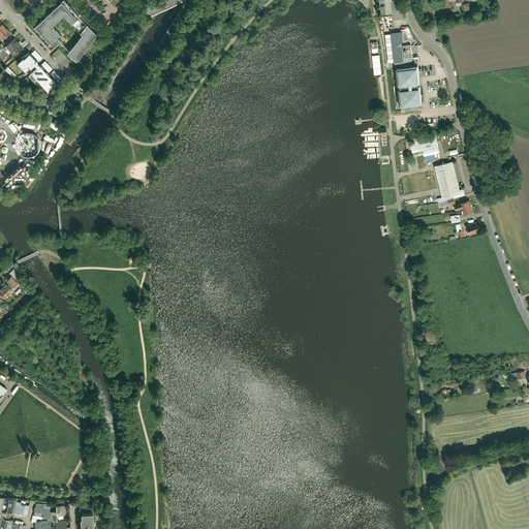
[(65,0),(63,0),(34,27),(53,44),(63,36),(53,26),(64,16),(83,34),(68,52),(78,59),(97,34),(65,0)]
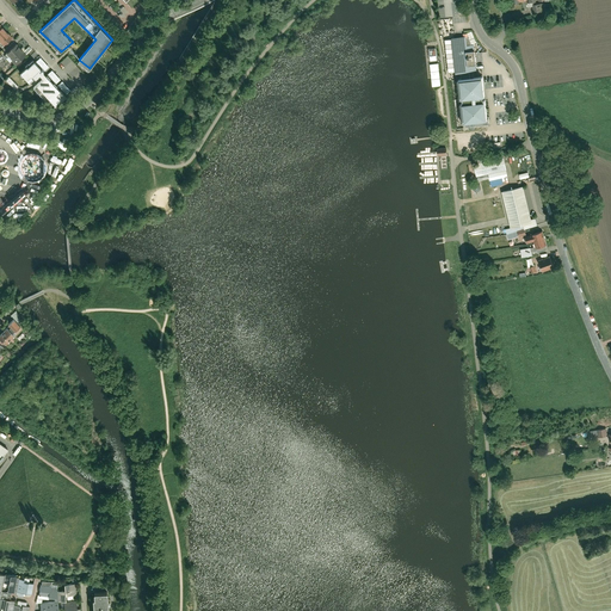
[(534,6),(535,13),(545,12),(544,4),(534,5),(534,6)]
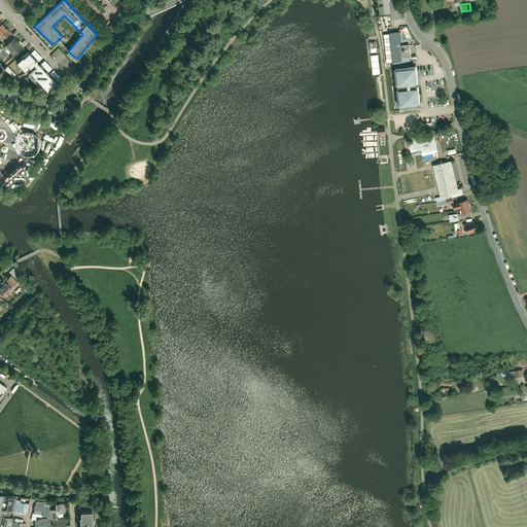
[(9,28),(4,23),(0,26),(0,36),(0,37),(9,28)]
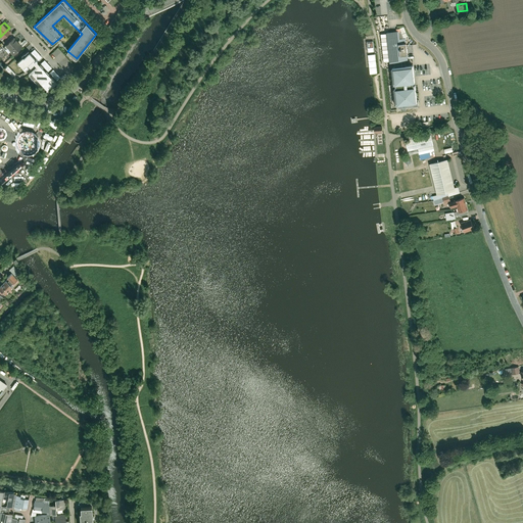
[(406,31),(388,33),(388,34),(382,35),(385,61),(391,61),(391,62),(396,61),(397,66),(408,65),(407,60),(409,60),(407,41),(406,31)]
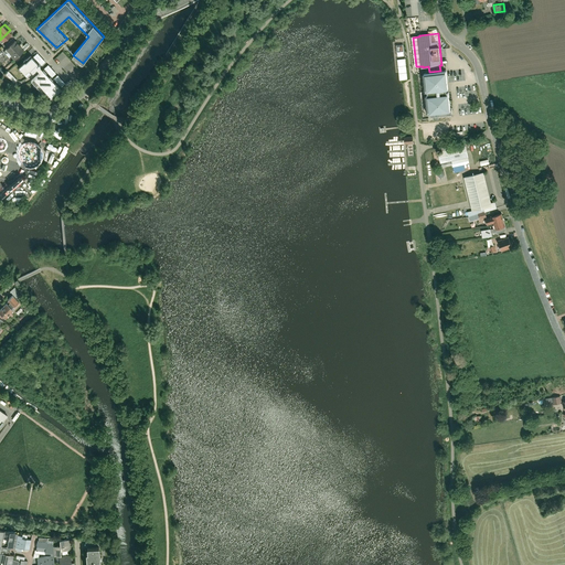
[(14,35),(2,45),(8,52),(10,50),(12,54),(23,44),(14,35)]
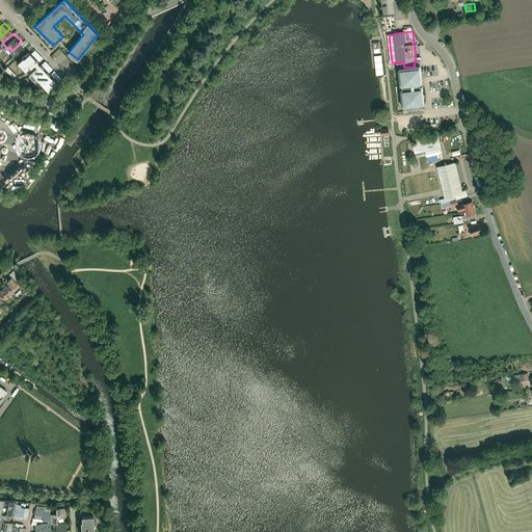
[(57,84),(28,53),(17,63),(25,73),(30,69),(31,70),(34,67),(36,69),(29,76),(45,94),(52,86),(53,88),(57,84)]
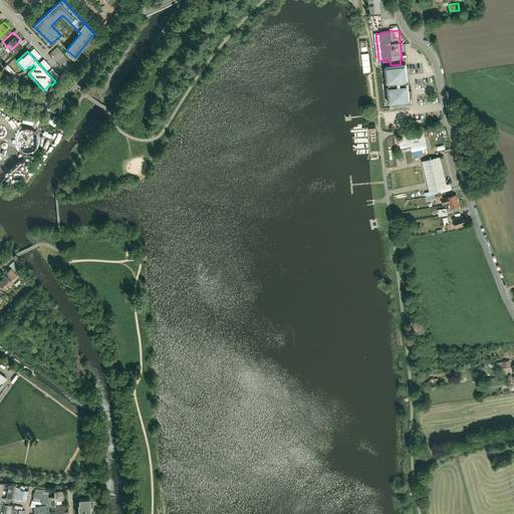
[(402,64),(401,64),(391,65),(388,66),(389,82),(399,81),(399,85),(390,86),(391,101),(410,99),(409,84),(407,84),(407,80),(408,80),(407,64),(402,64)]
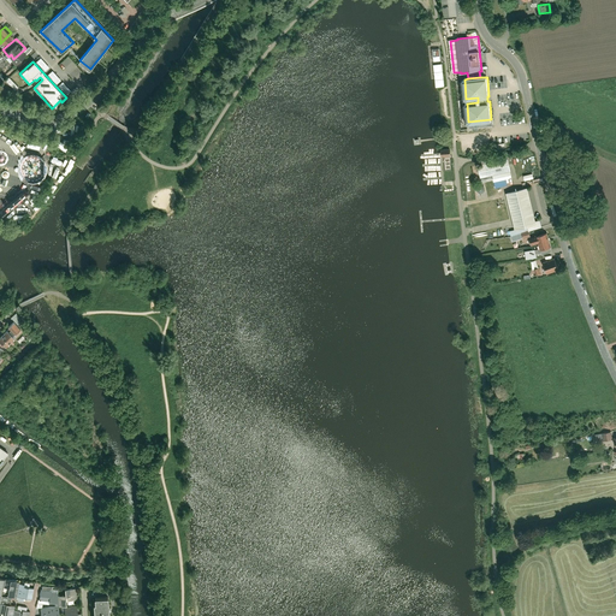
[(495,182),(505,179),(513,178),(511,171),(493,175),(495,182)]
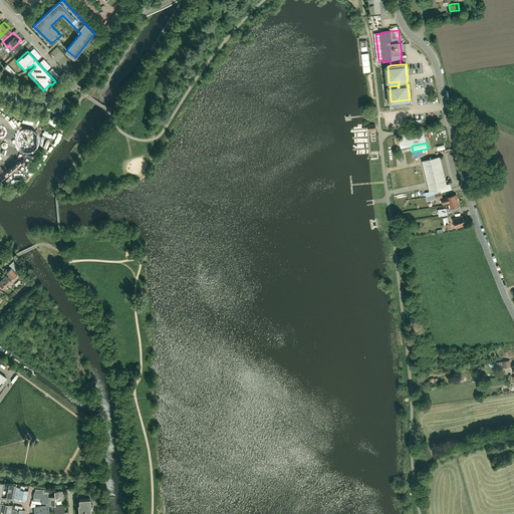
[(440,157),(423,161),(431,191),(448,187),(447,184),(440,157)]
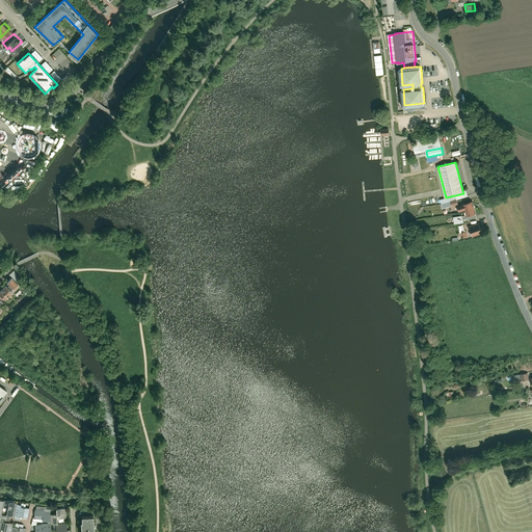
[(463,193),(446,197),(441,198),(442,203),(457,198),(469,195),(467,189),(462,190),(463,193)]
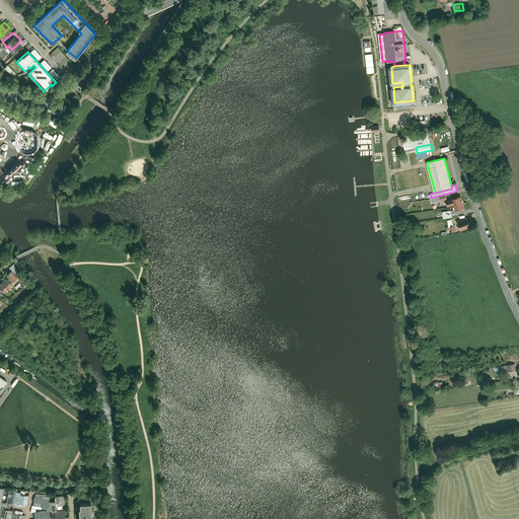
[(431,198),(432,203),(447,199),(446,194),(431,198)]
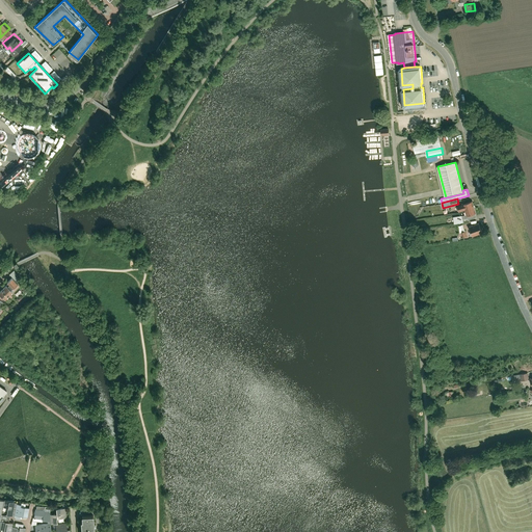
[(472,202),(457,206),(459,211),(466,209),(469,219),(477,216),(472,202)]
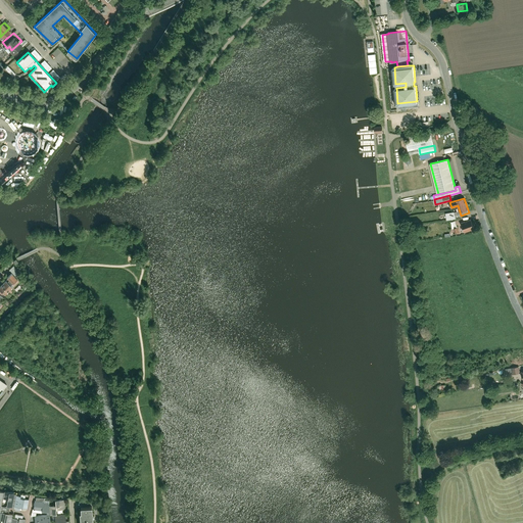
[(445,212),(446,220),(456,219),(456,216),(460,215),(459,211),(445,212)]
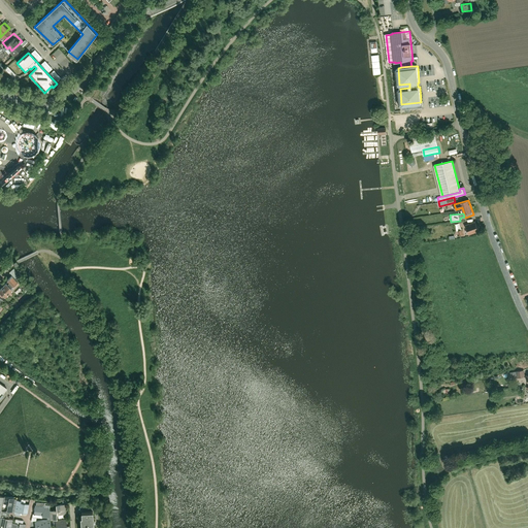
[(475,221),(465,224),(468,234),(479,230),(475,221)]
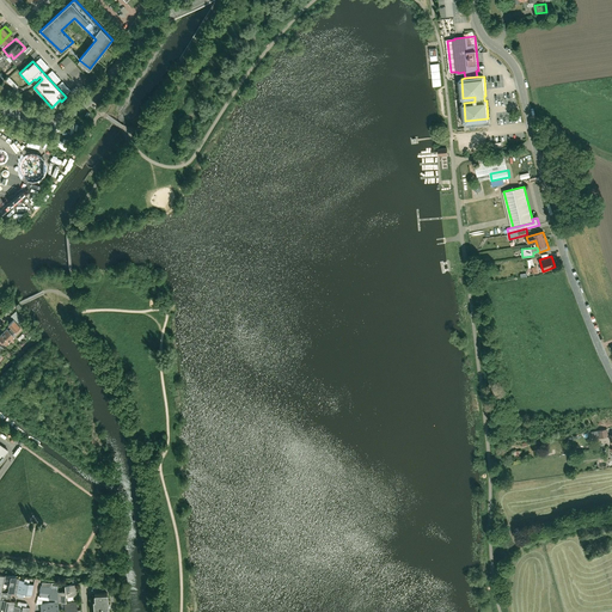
[(14,319),(8,324),(14,331),(20,325),(14,319)]
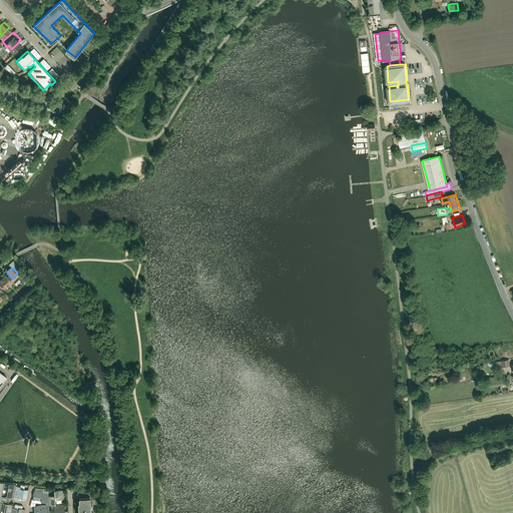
[(5,275),(0,280),(0,285),(4,290),(12,282),(5,275)]
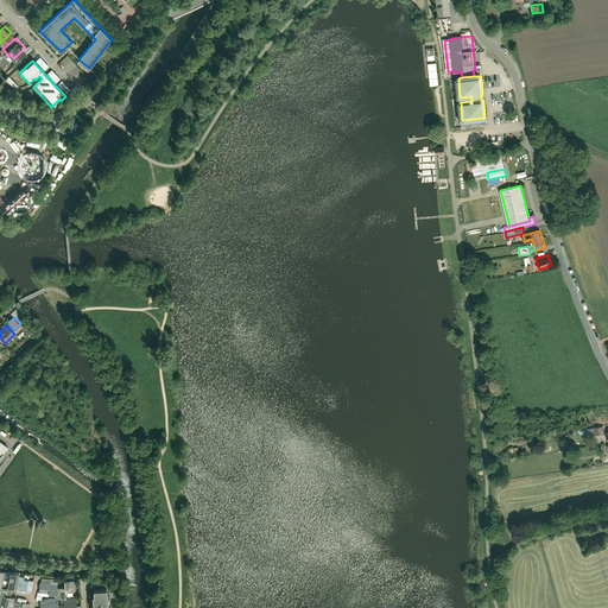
[(17,591),(30,594),(33,578),(19,576),(19,575),(0,570),(0,588),(2,589),(4,584),(7,586),(7,589),(17,590),(17,591)]
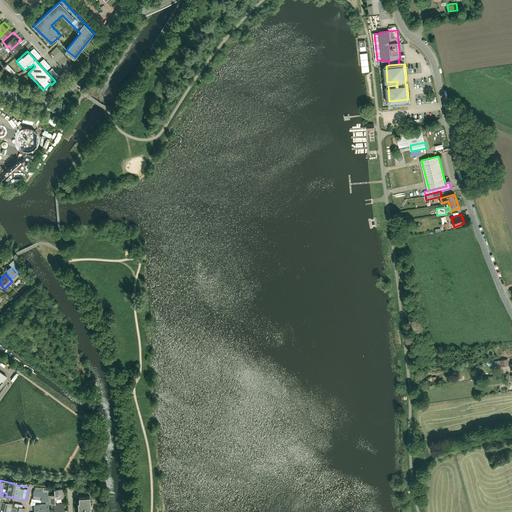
[(36,487),(33,498),(41,499),(40,501),(49,503),(49,495),(49,493),(43,492),(44,488),(36,487)]
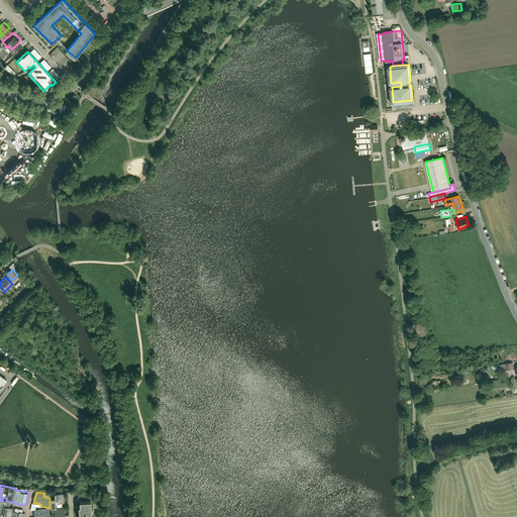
[(49,508),(49,510),(55,509),(55,516),(63,516),(66,516),(66,508),(56,509),(56,504),(65,504),(65,494),(55,494),(55,500),(49,500),(49,508)]
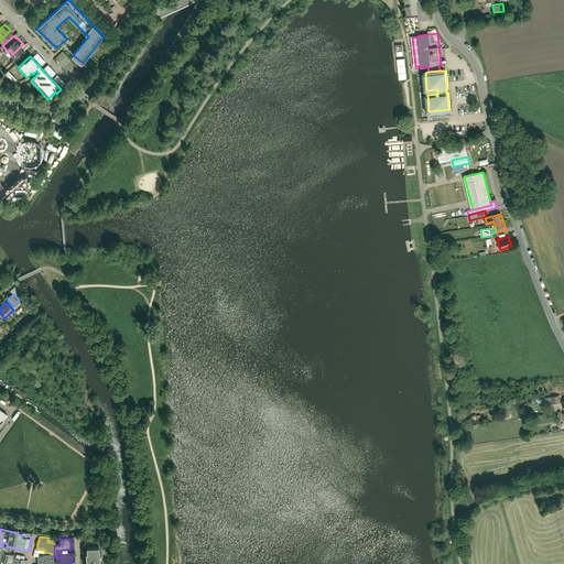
[(0,561),(4,563),(3,563),(26,563),(28,560),(25,560),(25,556),(17,555),(17,559),(13,559),(14,555),(1,552),(2,546),(0,545),(0,561)]
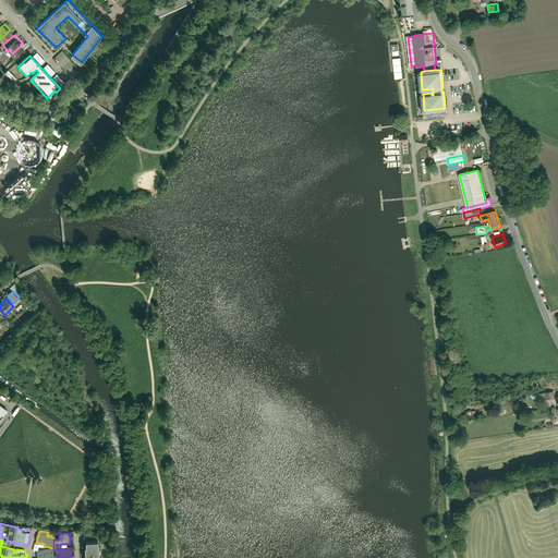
[(97,557),(96,541),(84,542),(85,547),(83,547),(84,557),(97,557)]
